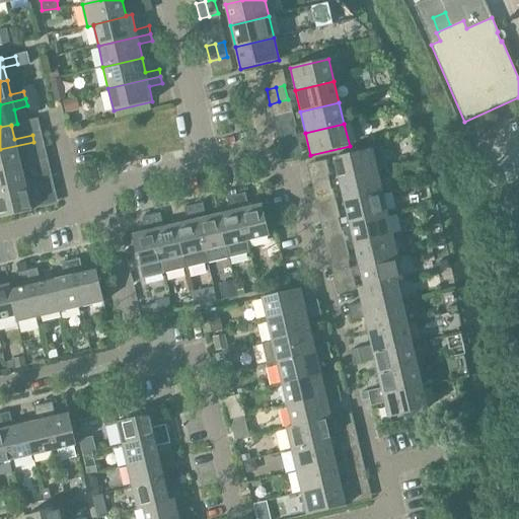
[(294,128),(286,130),(289,144),(298,142),(294,128)]
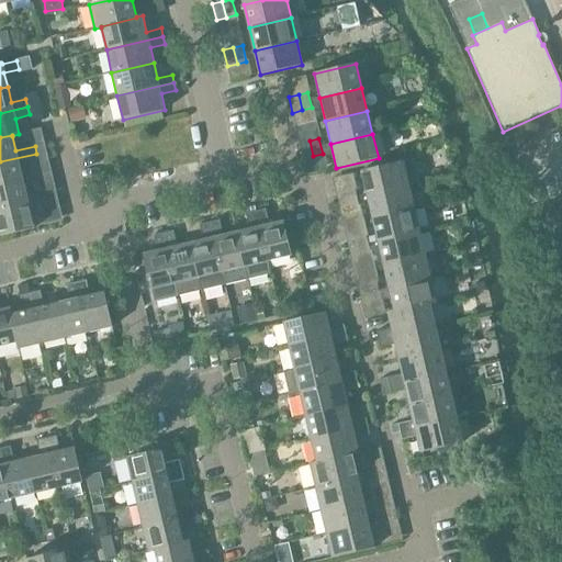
[(313,156),(310,141),(300,143),(303,159),(313,156)]
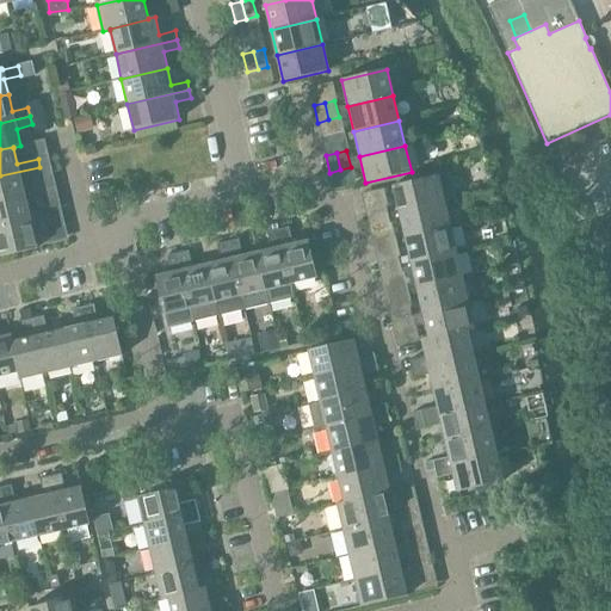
[(49,155),(38,159),(39,167),(42,176),(53,173),(49,155)]
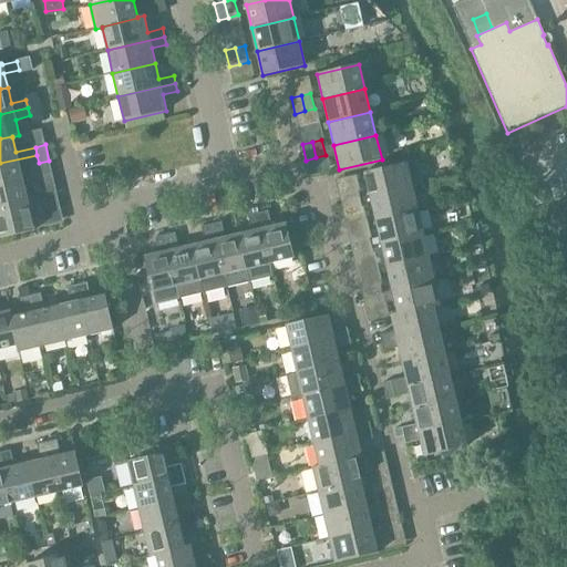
[(0,163),(0,187),(23,183),(20,167),(39,163),(37,155),(0,163)]
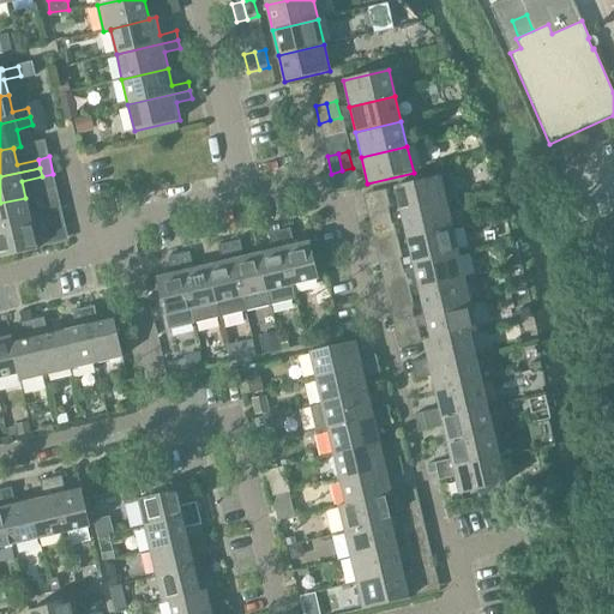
[(401,214),(446,203),(457,200),(451,174),(395,187),(401,214)]
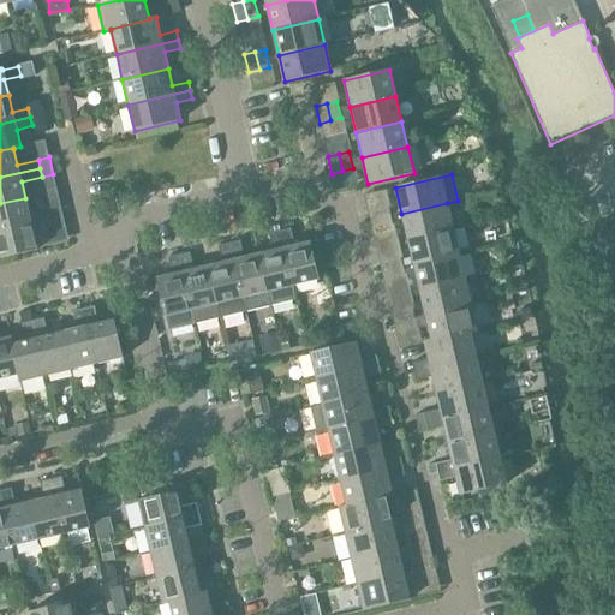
[(0,203),(0,231),(31,224),(25,198),(0,203)]
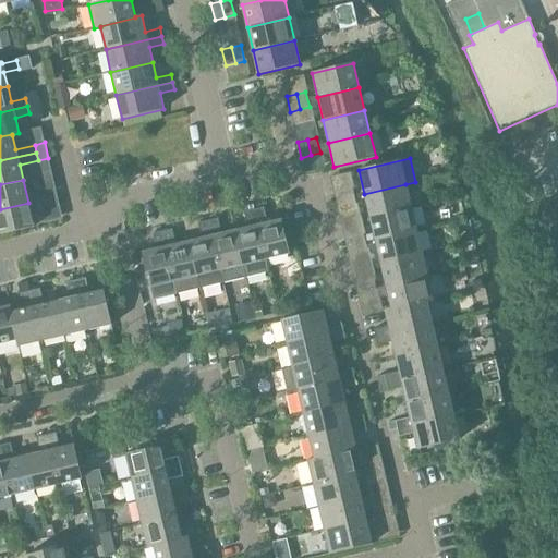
[(370,217),(411,207),(405,184),(364,194),(370,217)]
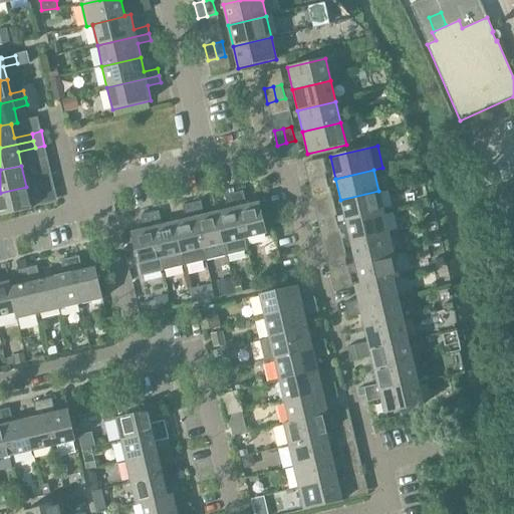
[(50,174),(42,176),(46,190),(54,188),(50,174)]
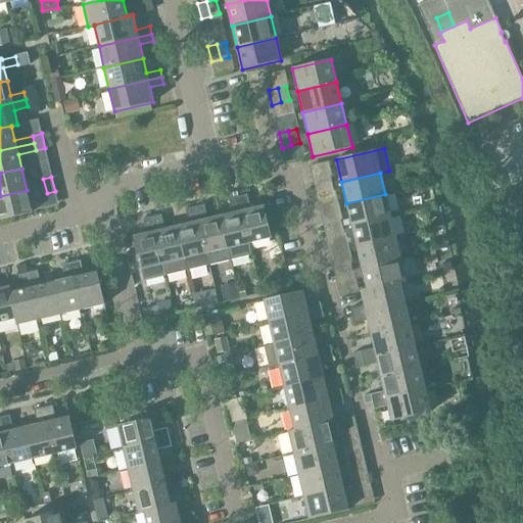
[(330,177),(322,179),(326,193),(334,191),(330,177)]
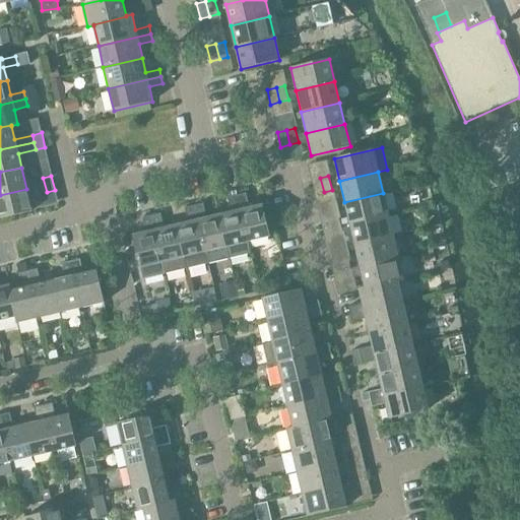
[(47,192),(43,178),(34,180),(37,194),(47,192)]
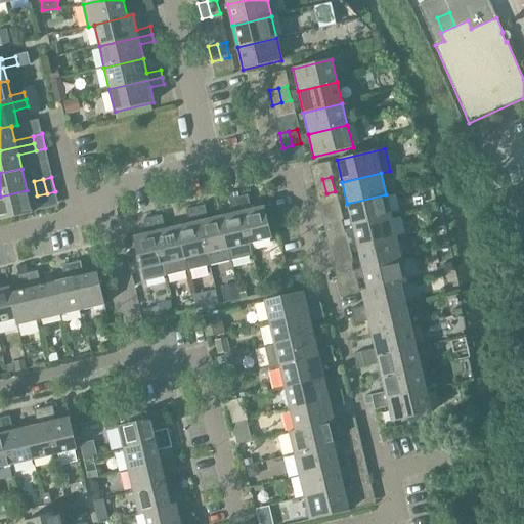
[(326,193),(322,179),(313,181),(316,197),(326,193)]
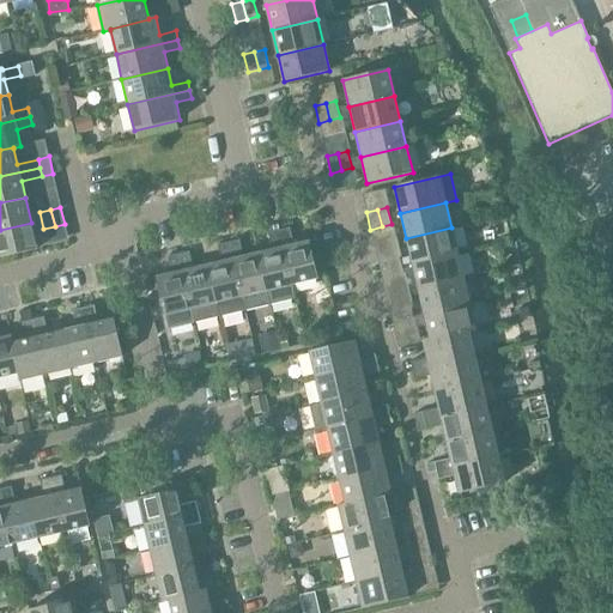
[(31,223),(0,230),(0,258),(37,249),(31,223)]
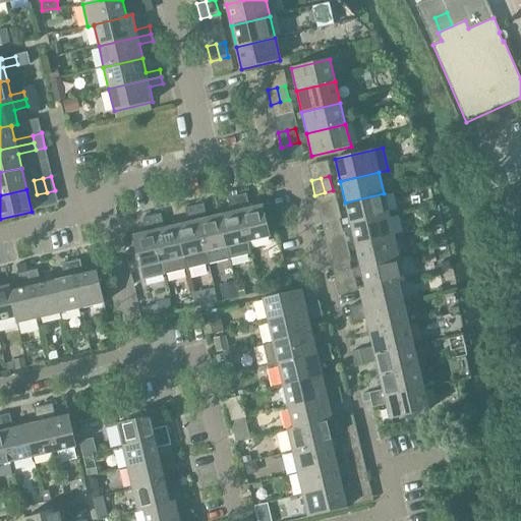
[(350,224),(389,215),(384,193),(345,203),(350,224)]
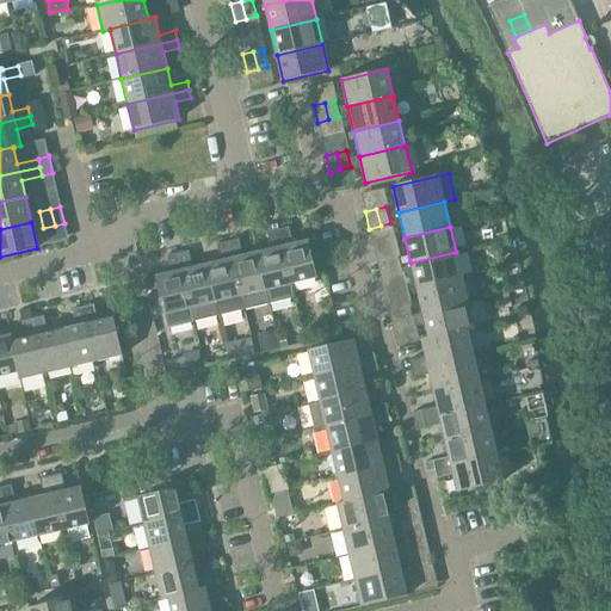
[(289,228),(278,230),(291,284),(318,278),(308,241),(292,245),(289,228)]
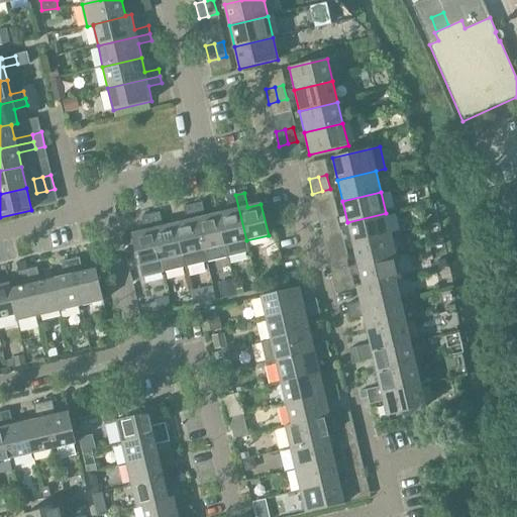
[(229,211),(217,214),(227,257),(248,252),(246,240),(235,195),(226,197),(229,211)]
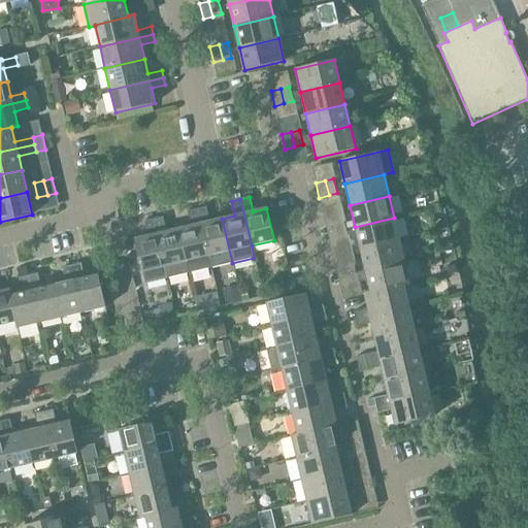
[(206,206),(197,209),(210,268),(232,263),(222,219),(209,222),(206,206)]
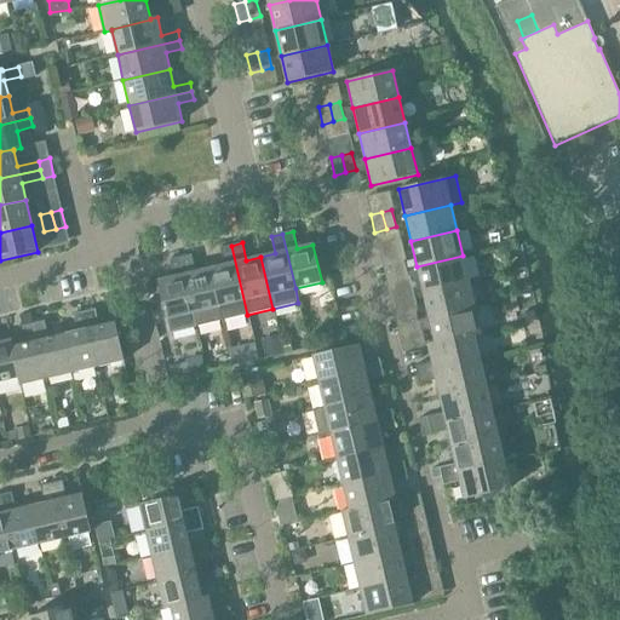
[(210,269),(219,306),(222,321),(247,315),(231,246),(220,248),(224,265),(210,269)]
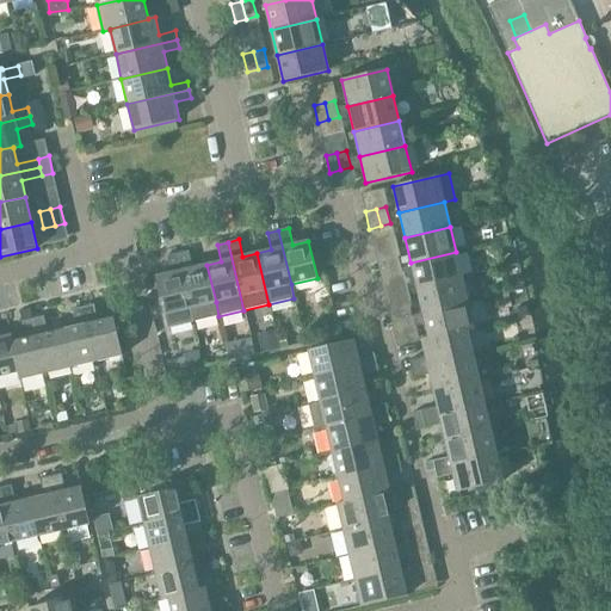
[(189,251),(178,253),(191,308),(216,302),(207,265),(192,267),(189,251)]
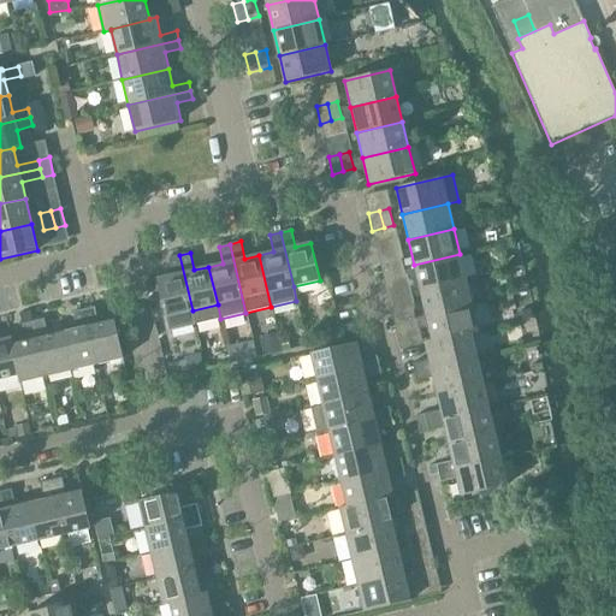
[(420,290),(466,279),(460,254),(414,265),(420,290)]
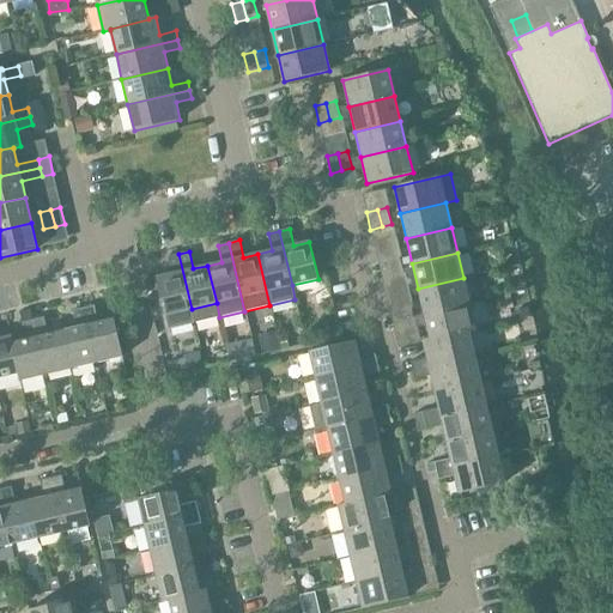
[(192,309),(178,254),(168,258),(171,274),(156,278),(164,315),(168,329),(194,323),(192,309)]
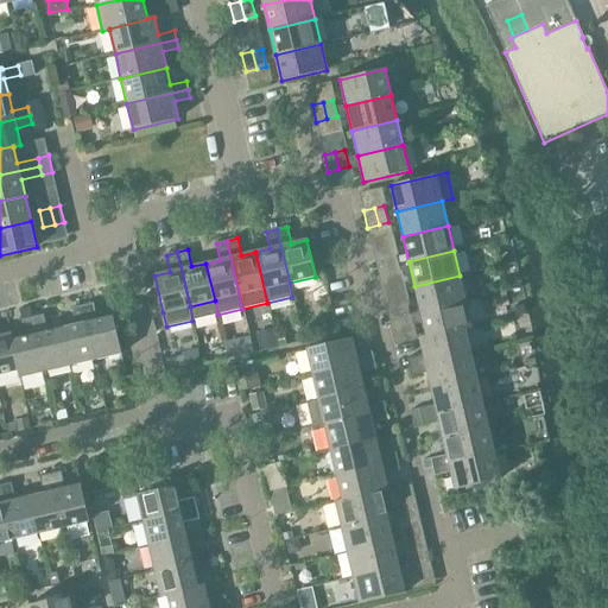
[(396,255),(386,258),(390,274),(400,273),(396,255)]
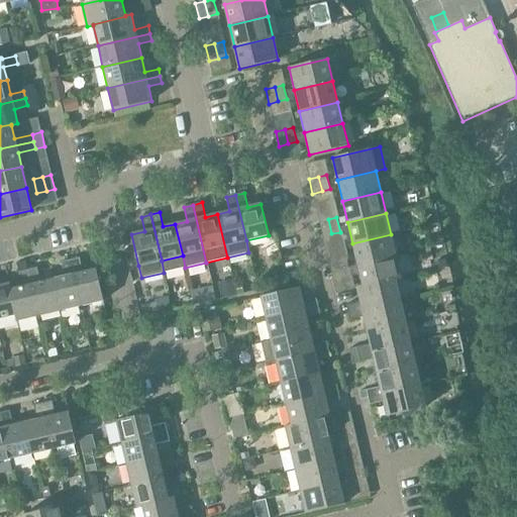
[(331,233),(328,219),(319,221),(322,236),(331,233)]
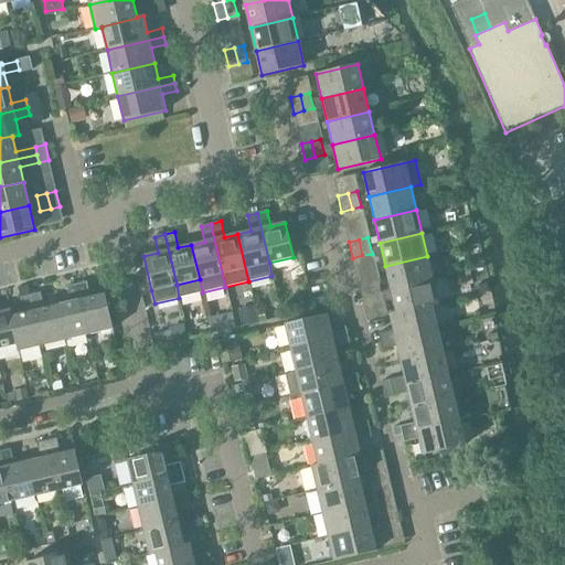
[(391,290),(433,280),(427,256),(385,266),(391,290)]
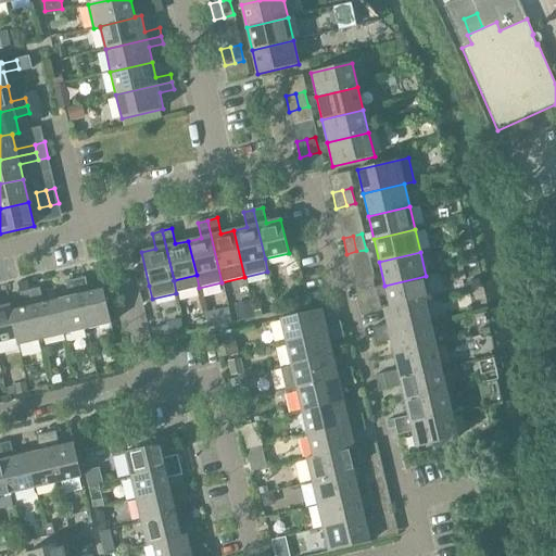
[(387,293),(390,307),(390,308),(425,300),(426,301),(432,300),(426,276),(384,286),(375,288),(373,280),(364,281),(368,298),(387,293)]
